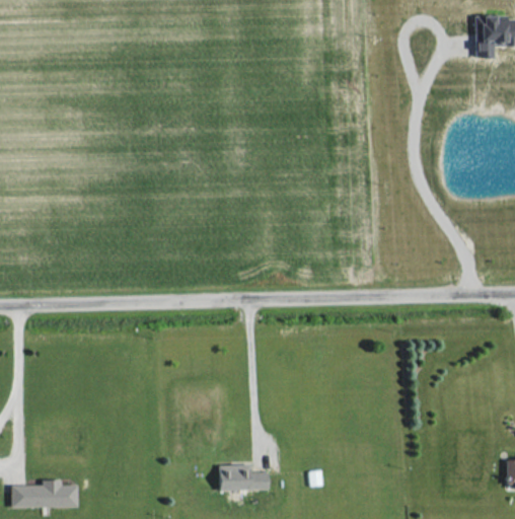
[(494,58),(495,45),(514,46),(514,16),(476,15),(475,57),(494,58)]
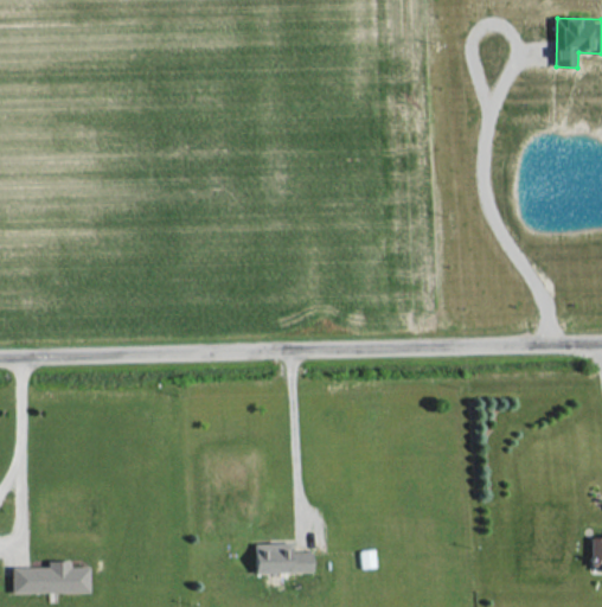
[(314,572),(313,551),(289,553),(288,543),(255,544),(257,575),(314,572)]
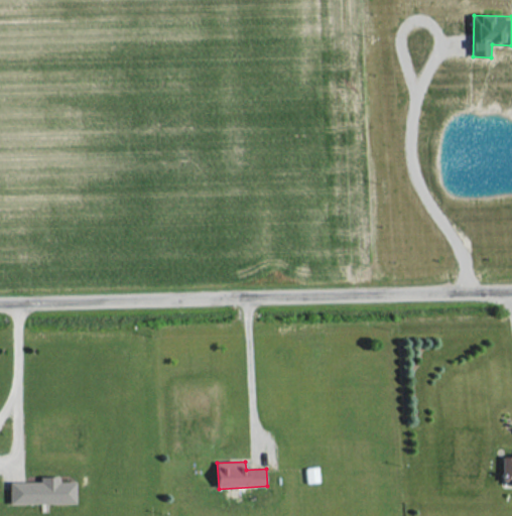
[(307,484),(321,483),(318,468),(305,469),(307,484)]
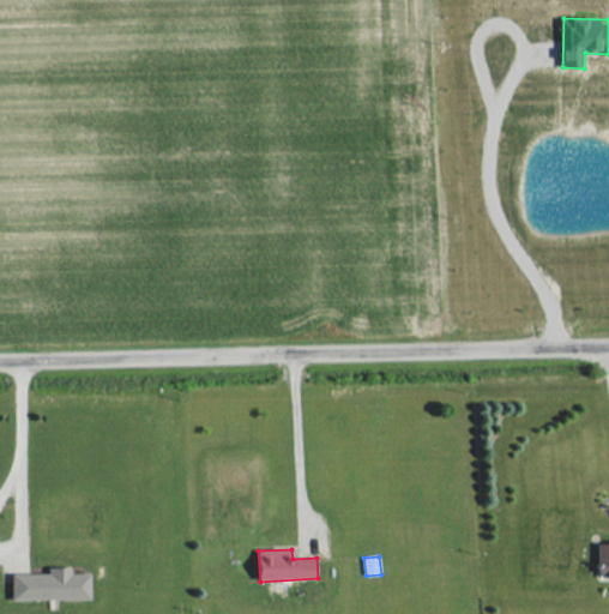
[(92,600),(92,573),(73,573),(73,567),(49,569),(49,573),(13,573),(13,601),(92,600)]
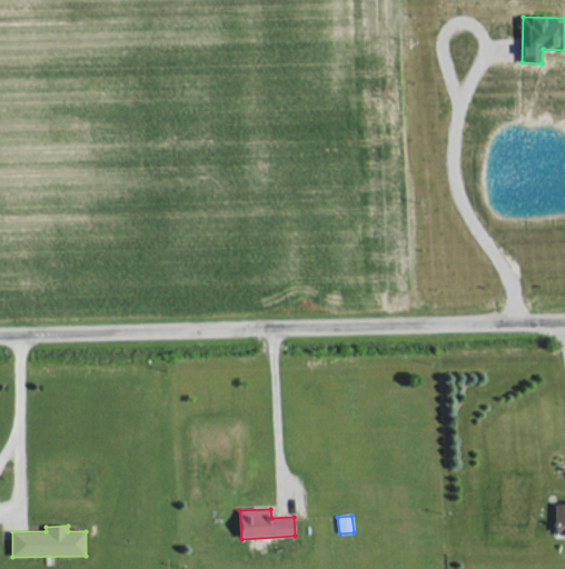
All buildings are outlined.
